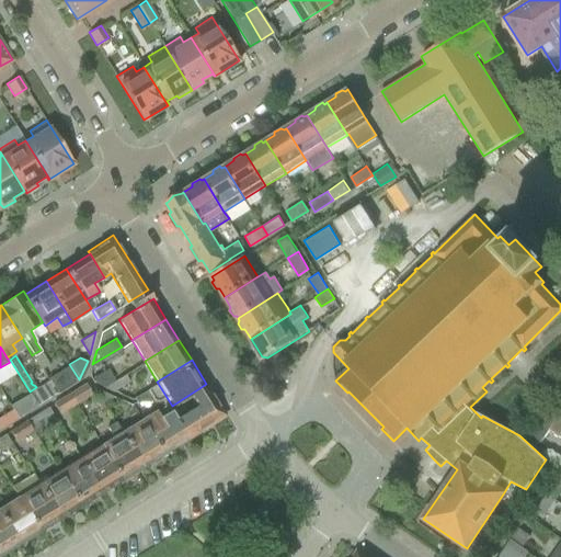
[(69,364),(48,377),(49,378),(57,390),(58,391),(79,379),(69,364)]
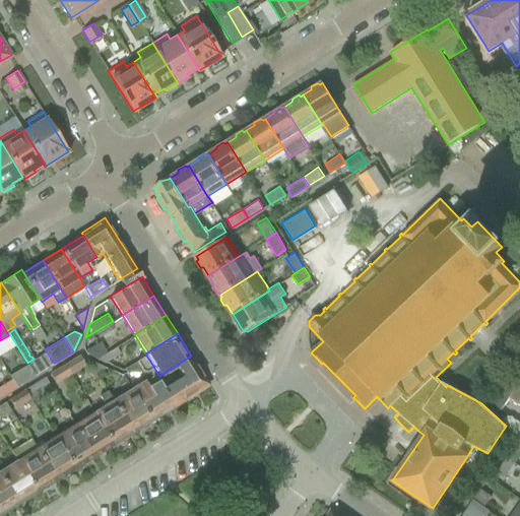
[(38,339),(29,344),(36,355),(44,349),(38,339)]
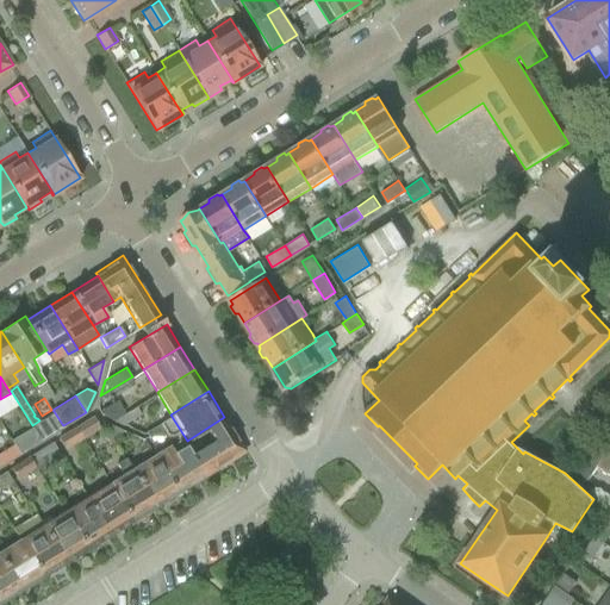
[(116,401),(100,410),(103,413),(112,419),(123,413),(116,401)]
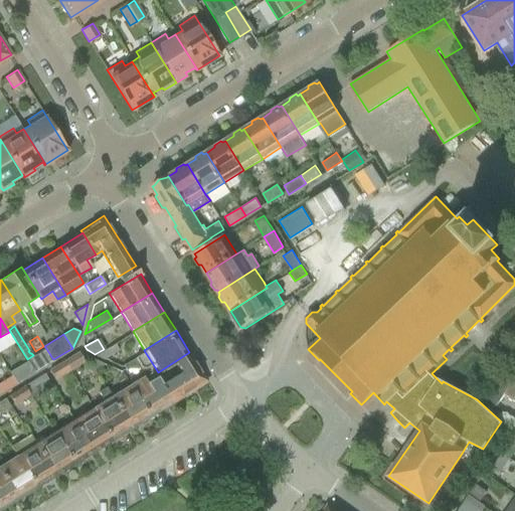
[(27,359),(26,359),(33,370),(52,358),(45,347),(33,355),(27,359)]
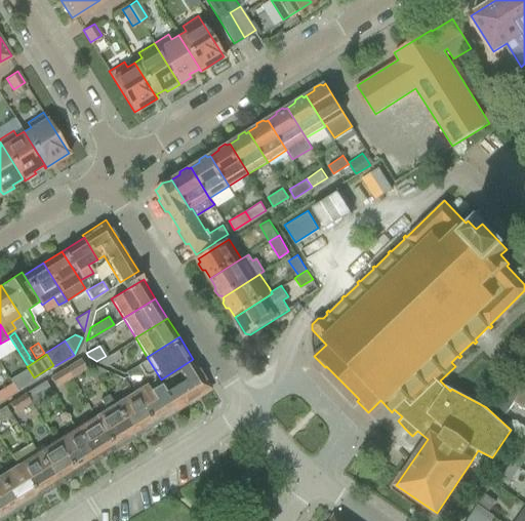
[(79,358),(65,367),(71,377),(85,368),(79,358)]
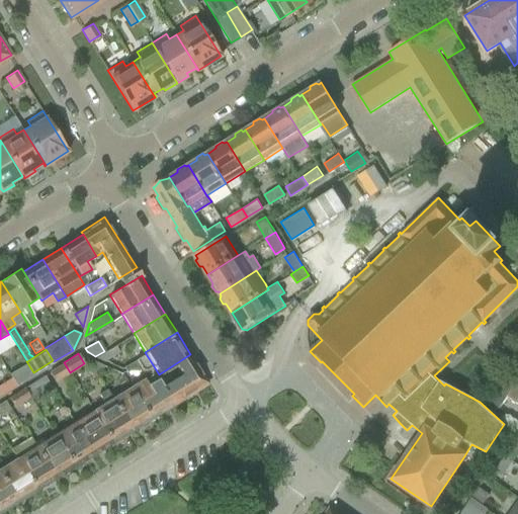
[(161,381),(160,383),(171,402),(173,405),(208,382),(190,354),(175,364),(175,365),(181,375),(173,380),(171,376),(161,381)]
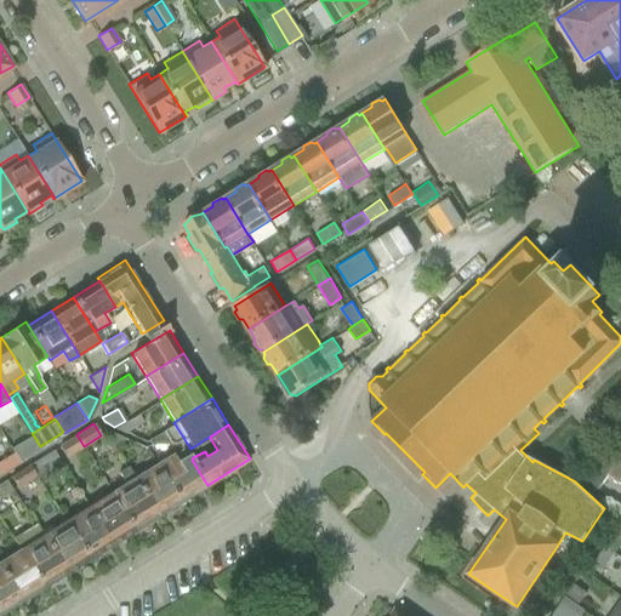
[(163,428),(148,438),(152,445),(167,435),(163,428)]
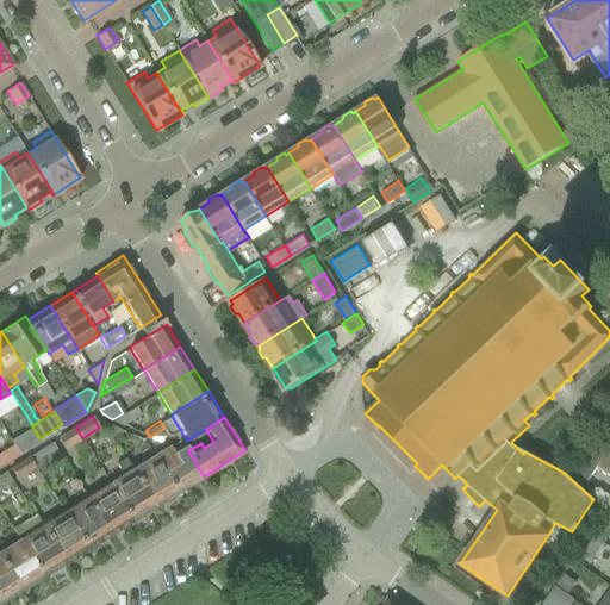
[(104,422),(113,436),(124,430),(104,422)]
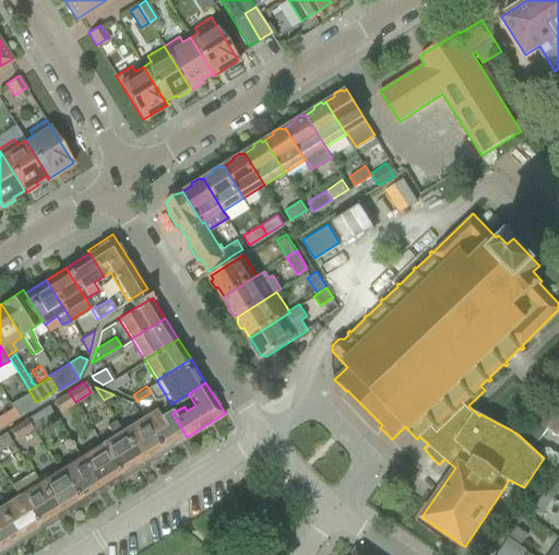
[(28,390),(9,403),(12,406),(16,414),(36,402),(28,390)]
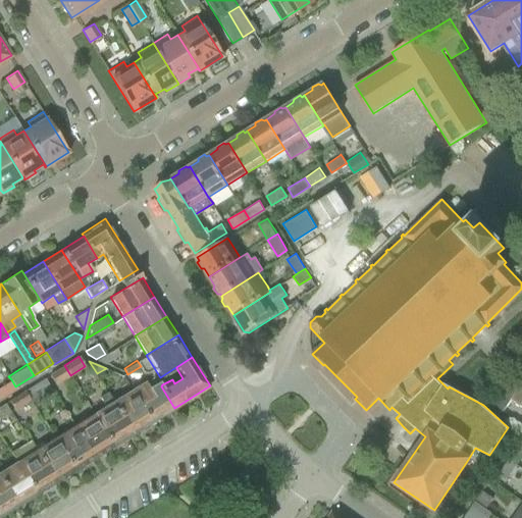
[(70,375),(64,365),(50,374),(56,384),(70,375)]
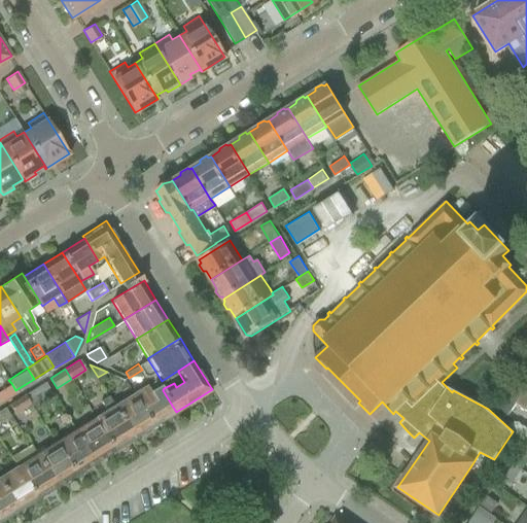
[(512,385),(496,407),(506,414),(516,402),(526,409),(526,377),(520,373),(512,385)]
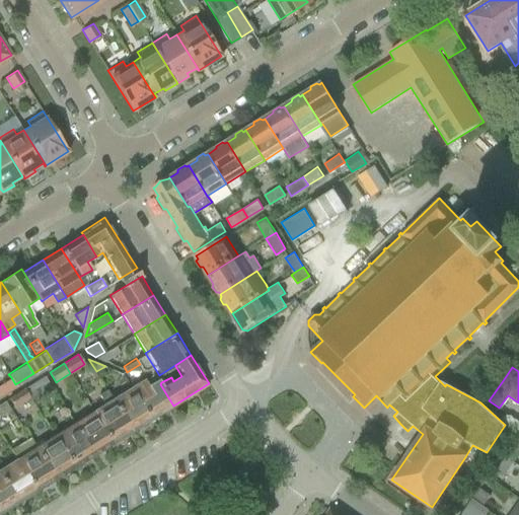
[(144,379),(132,387),(151,419),(161,413),(160,410),(171,402),(160,384),(157,380),(154,374),(153,373),(144,379)]
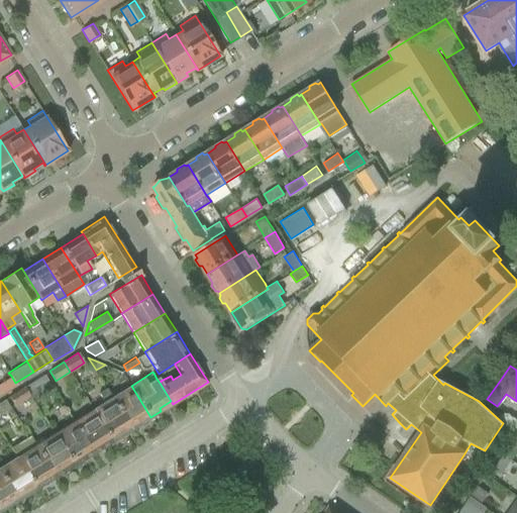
[(44,374),(25,385),(32,396),(52,385),(44,374)]
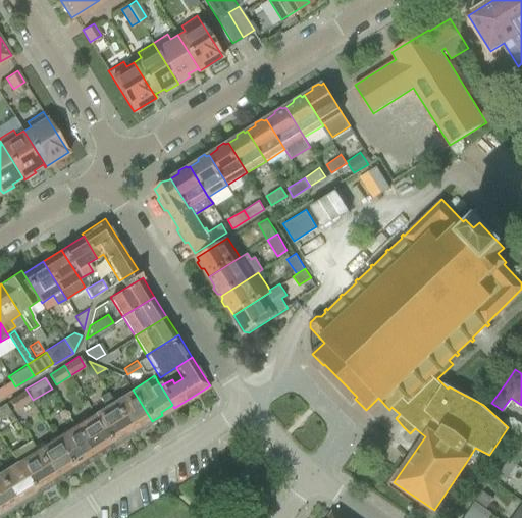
[(11,379),(0,385),(0,397),(15,386),(11,379)]
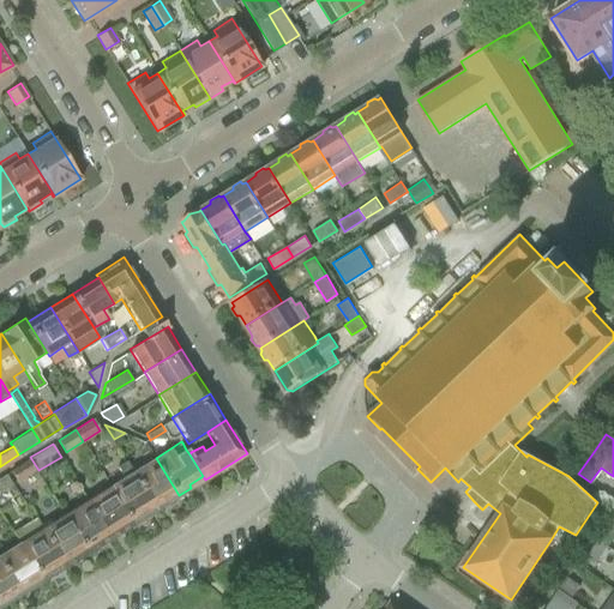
[(29,458),(11,470),(11,471),(17,481),(35,469),(29,459),(29,458)]
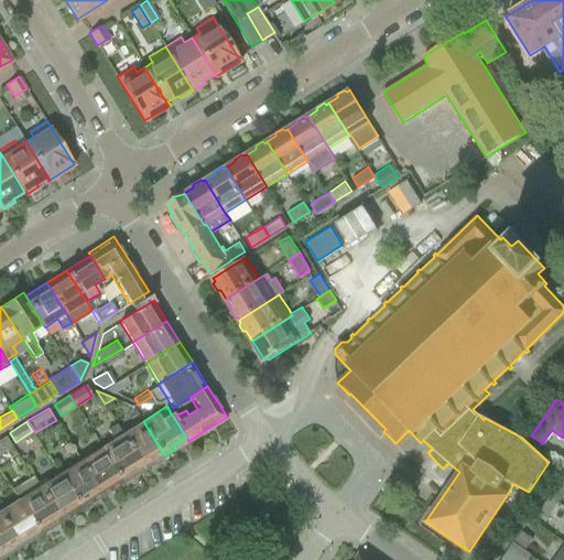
[(143,421),(122,433),(142,465),(151,460),(153,462),(164,455),(143,421)]
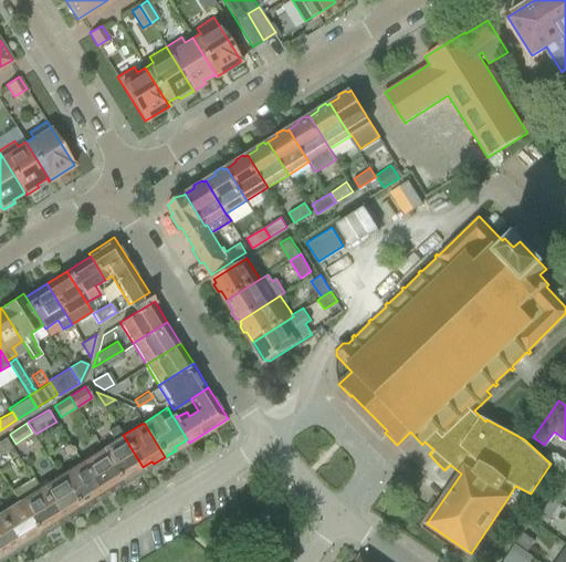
[(114,440),(102,448),(123,484),(134,476),(133,474),(143,467),(123,435),(116,425),(107,429),(114,440)]
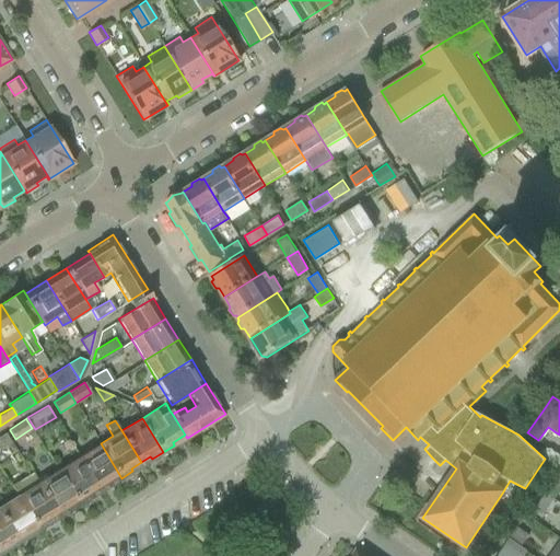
[(6,431),(0,435),(0,448),(11,441),(6,431)]
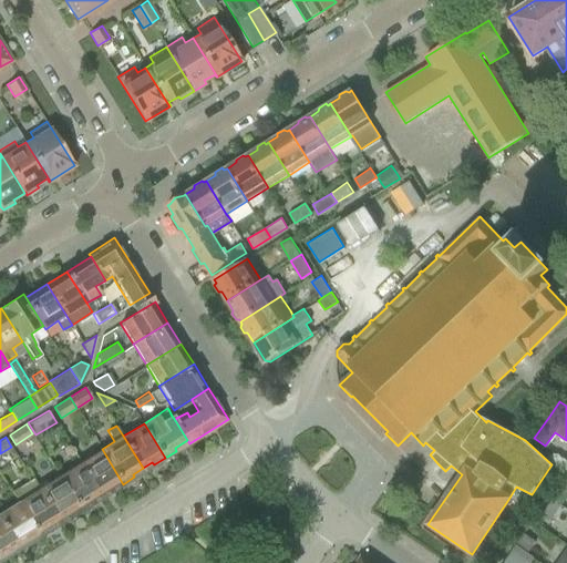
[(102,449),(81,462),(101,494),(111,488),(112,491),(123,484),(102,449)]
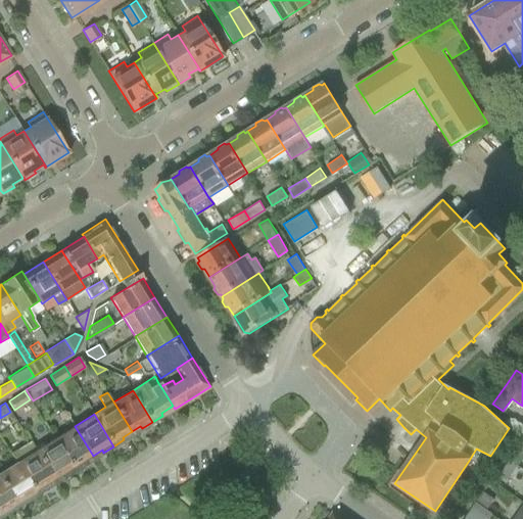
[(75,426),(55,438),(76,470),(86,464),(84,461),(93,456),(75,426)]
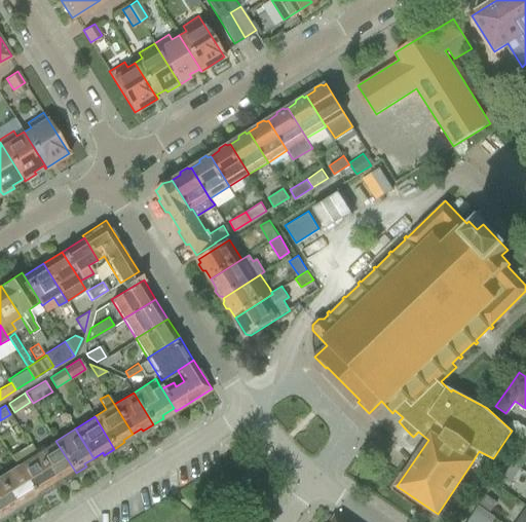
[(55,441),(36,452),(54,482),(64,477),(66,479),(76,473),(55,441)]
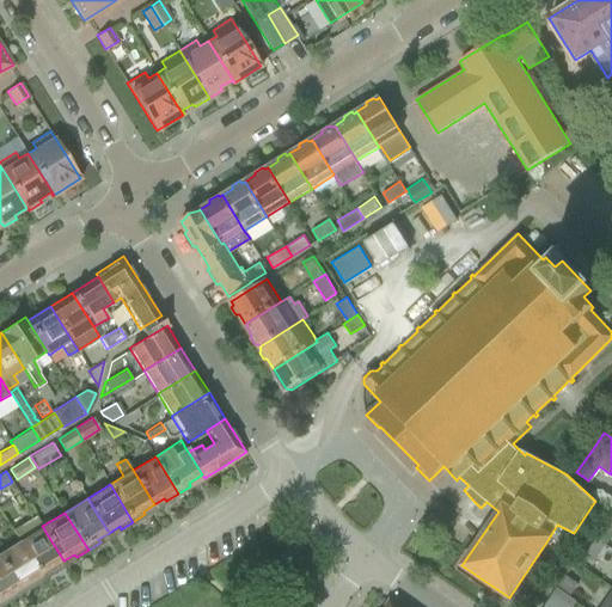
[(12,528),(19,540),(43,577),(55,570),(53,566),(63,560),(42,526),(35,515),(12,528)]
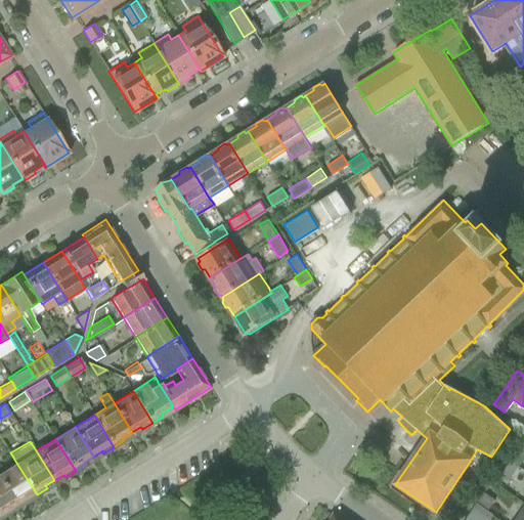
[(523,443),(521,442),(511,459),(518,464),(523,455),(523,443)]
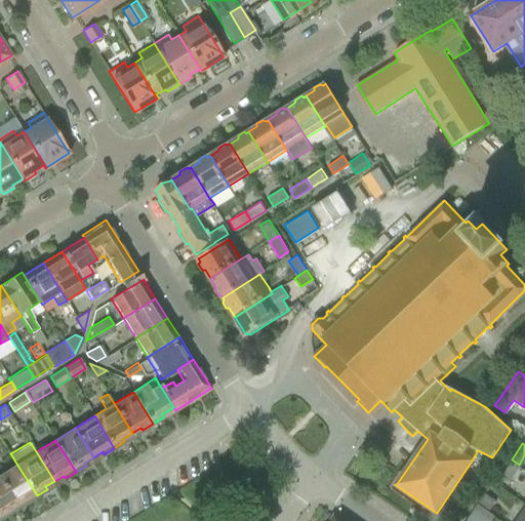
[(512,459),(500,475),(509,480),(519,465),(512,459)]
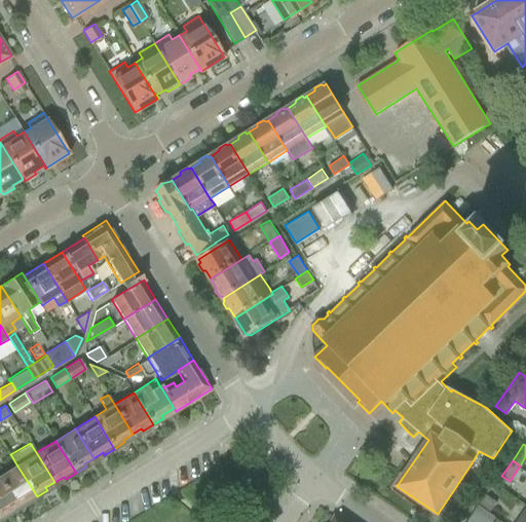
[(16,464),(0,475),(0,480),(15,506),(25,500),(27,504),(37,496),(16,464)]
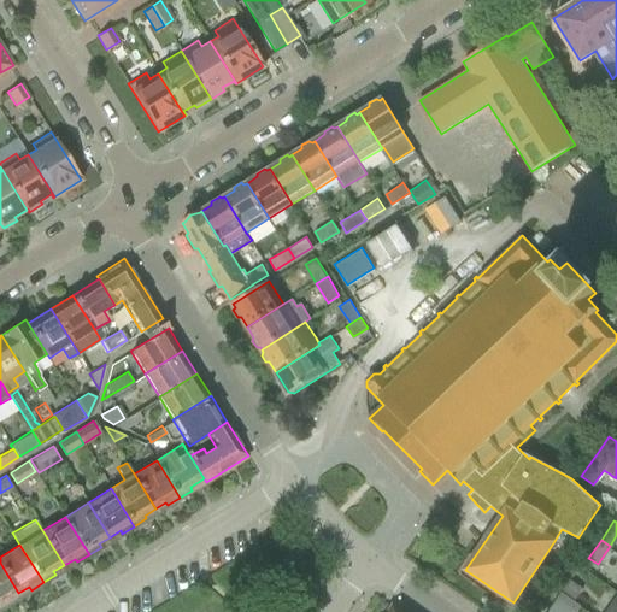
[(0,563),(0,608),(10,604),(9,600),(18,593),(0,563)]
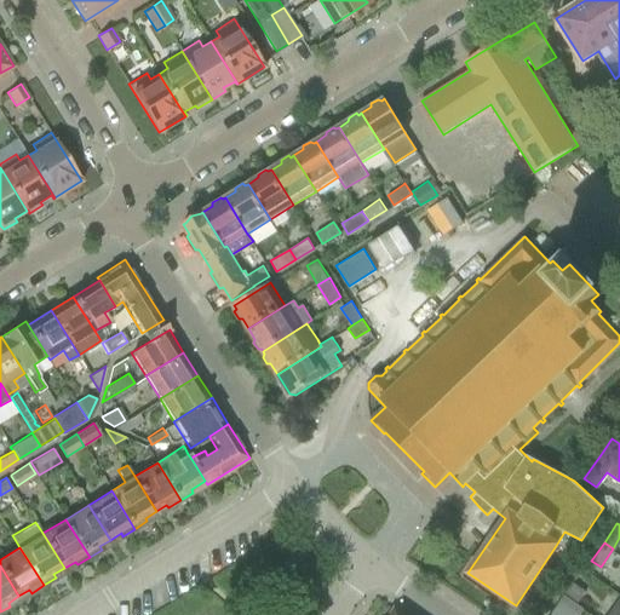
[(572,581),(563,593),(577,602),(585,590),(572,581)]
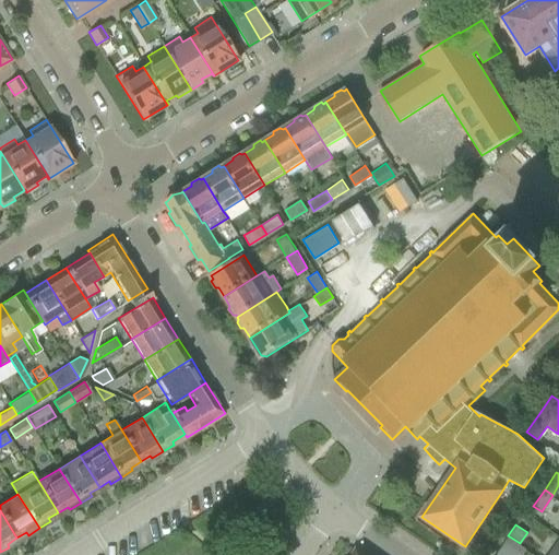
[(508,535),(495,554),(521,554),(526,547),(520,543),(508,535)]
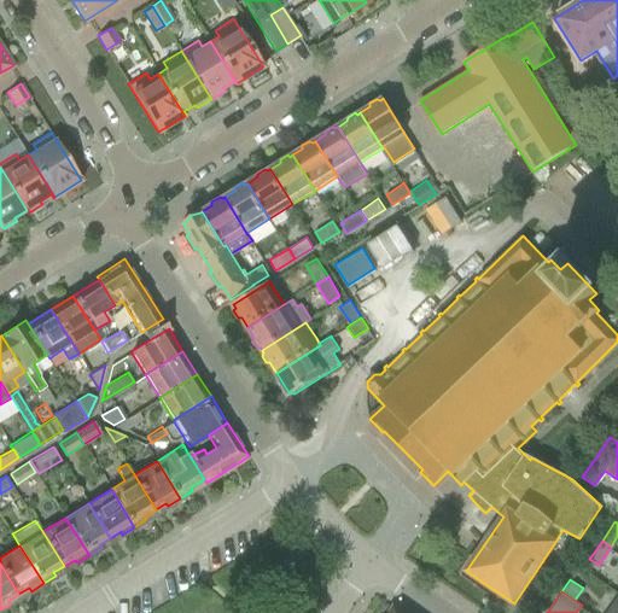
[(617,612),(617,599),(607,612),(617,612)]
